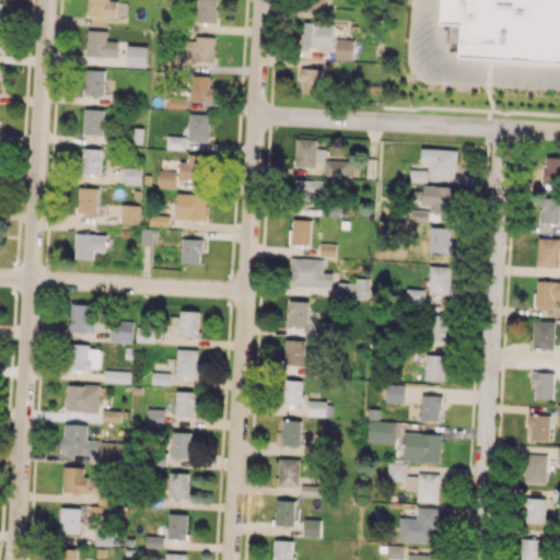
[(117,0),(112,0),(90,0),(89,25),(106,26),(107,16),(116,18),(117,0)]
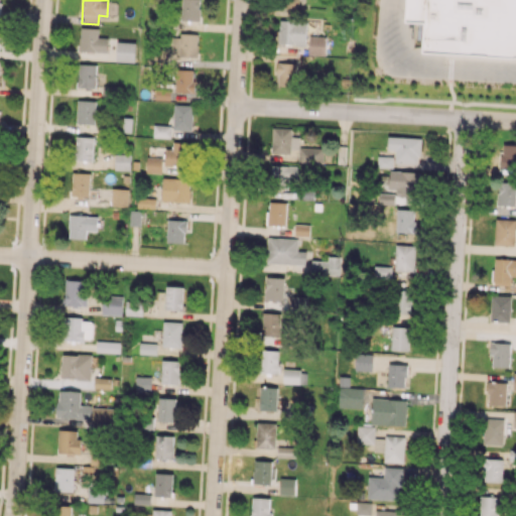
[(515,58),(515,0),(405,0),(404,23),(423,24),(421,53),(515,58)]
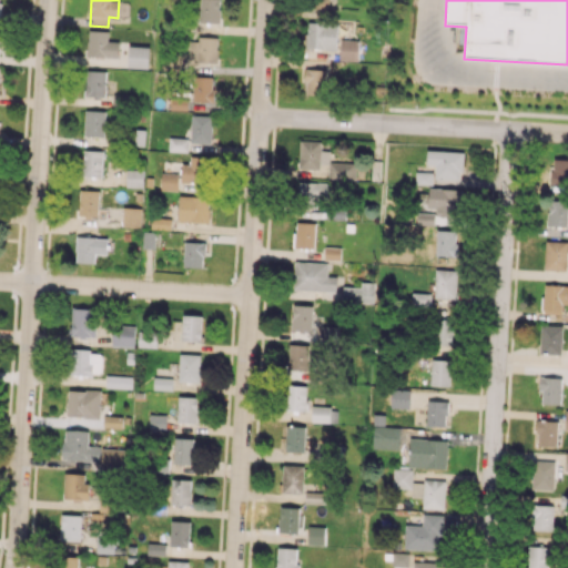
[(336,49),(337,22),(307,22),(306,49),(336,49)]
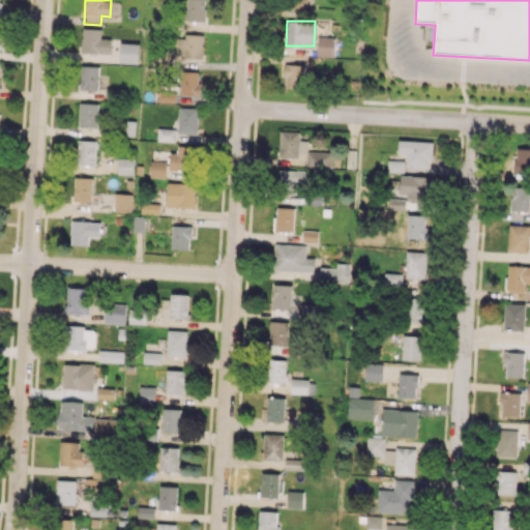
[(101,29),(83,28),(82,52),(110,54),(111,39),(100,38),(101,29)]
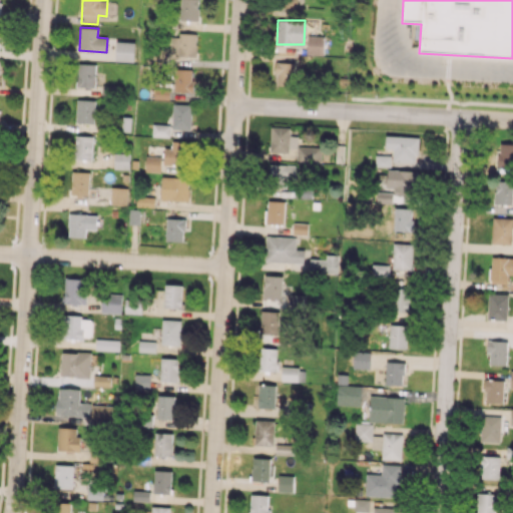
[(171,36),(170,55),(196,56),(197,33),(179,33),(179,37),(171,36)]
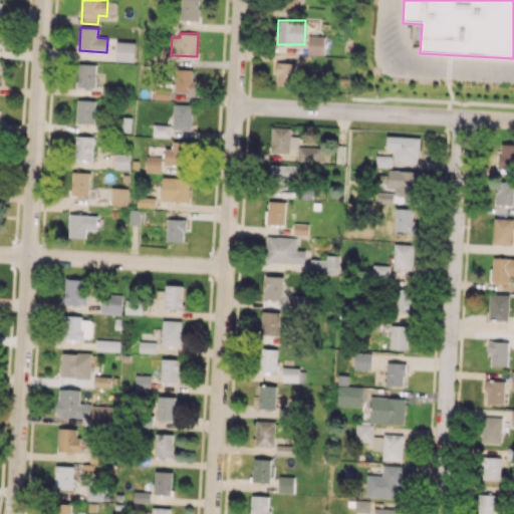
[(307,54),(323,54),(324,36),(307,36),(307,54)]
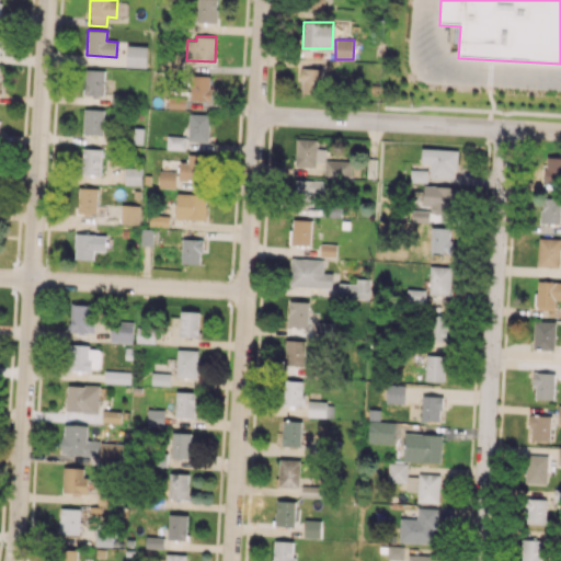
[(148,45),(126,45),(126,67),(147,67),(148,45)]
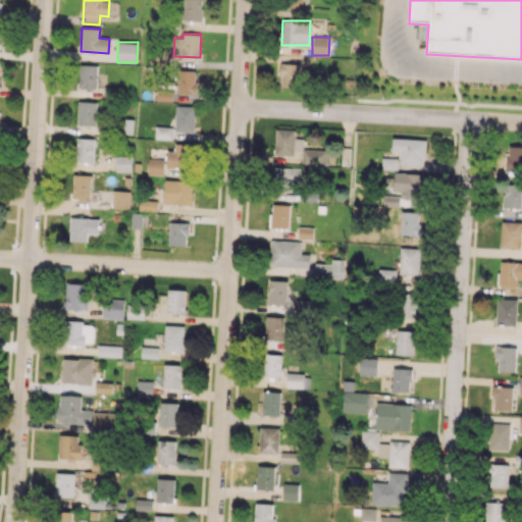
[(280,86),(300,87),(301,63),(280,63),(280,86)]
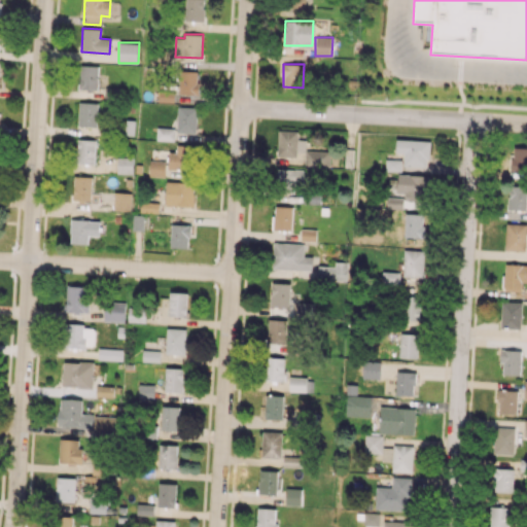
[(80,89),(98,90),(98,65),(80,65),(80,89)]
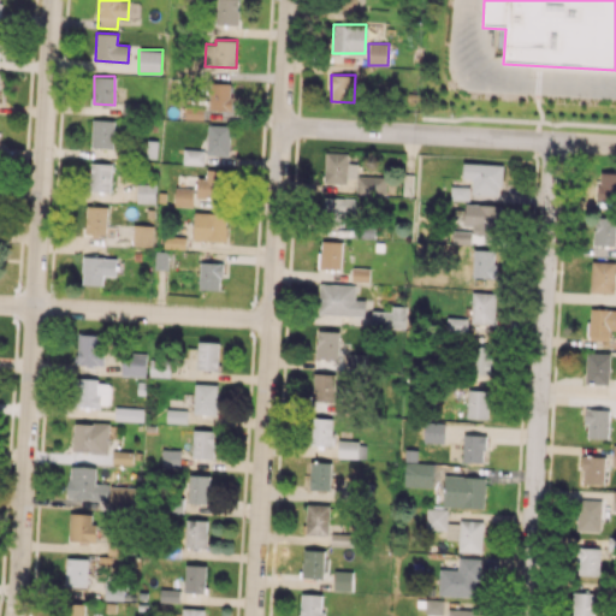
[(209,110),(232,110),(234,83),(211,83),(209,110)]
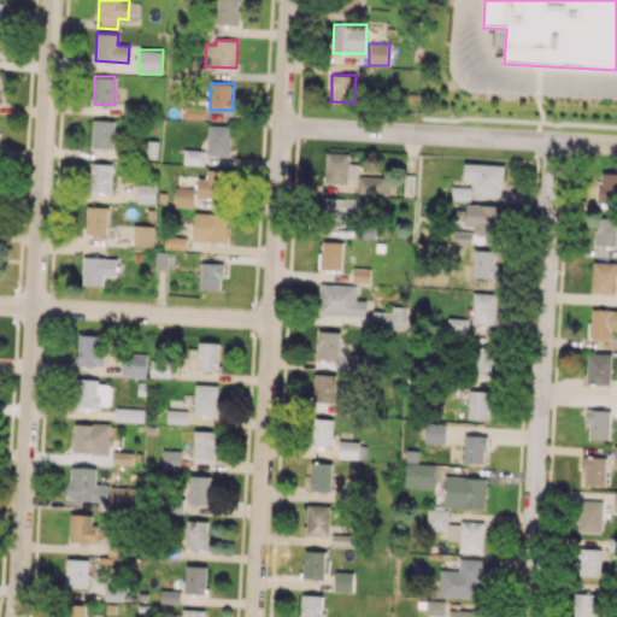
[(186,119),(204,119),(205,106),(186,106),(186,119)]
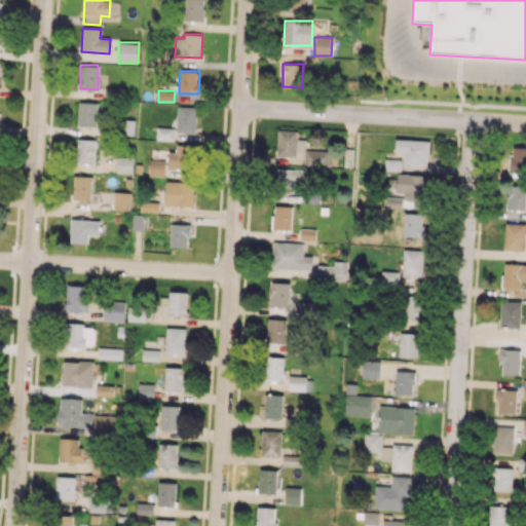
[(98,102),(79,102),(78,125),(97,126),(98,102)]
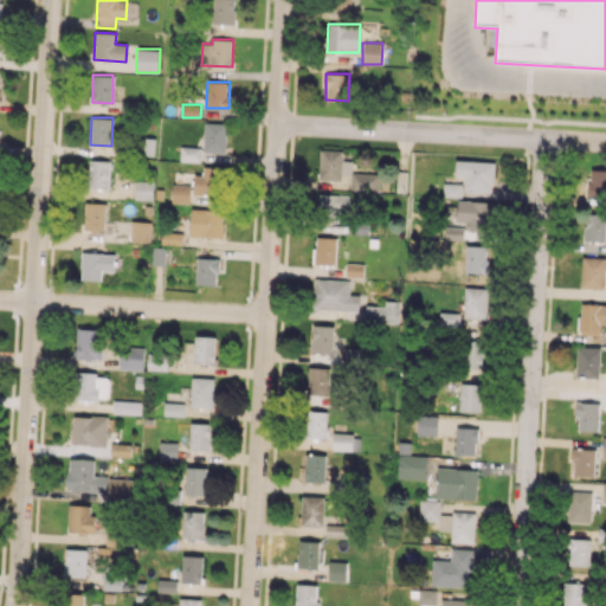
[(227,123),(205,122),(204,152),(226,152),(227,123)]
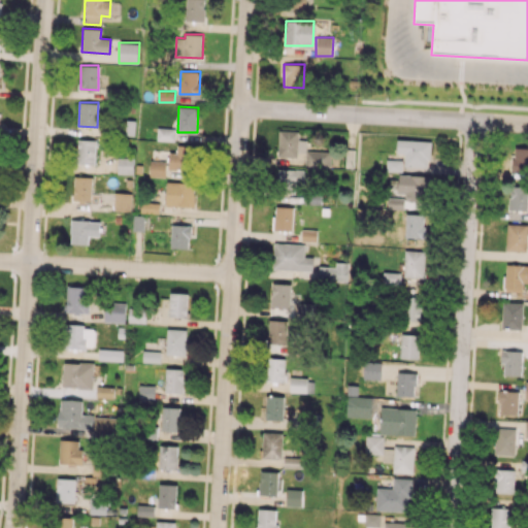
[(175,141),(175,129),(158,128),(157,140),(175,141)]
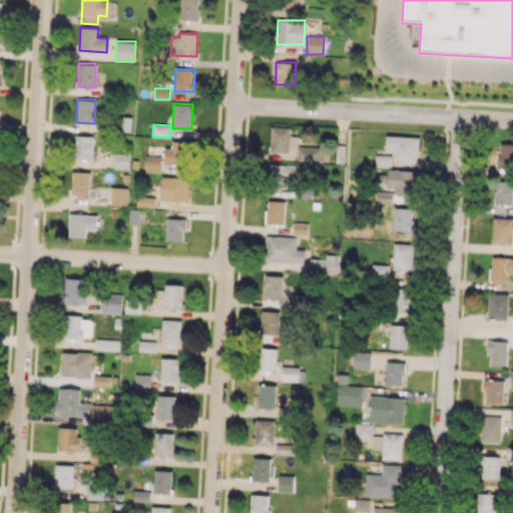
[(321,147),(298,146),(298,136),(290,135),(290,127),(271,127),(270,152),(294,153),(294,160),(321,161),(321,147)]
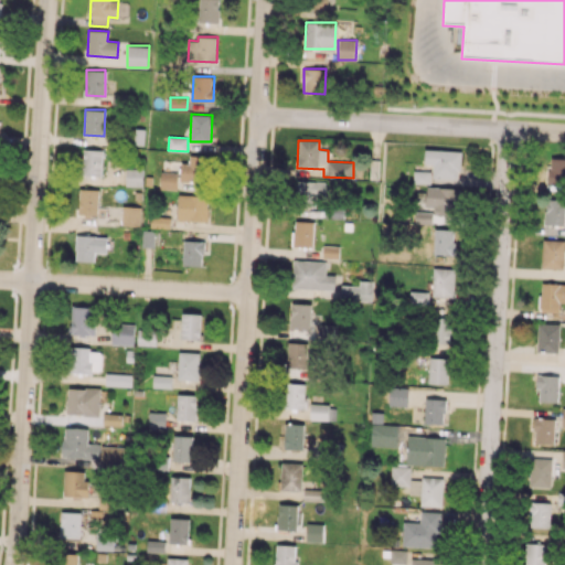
[(100,176),(102,149),(83,149),(82,174),(100,176)]
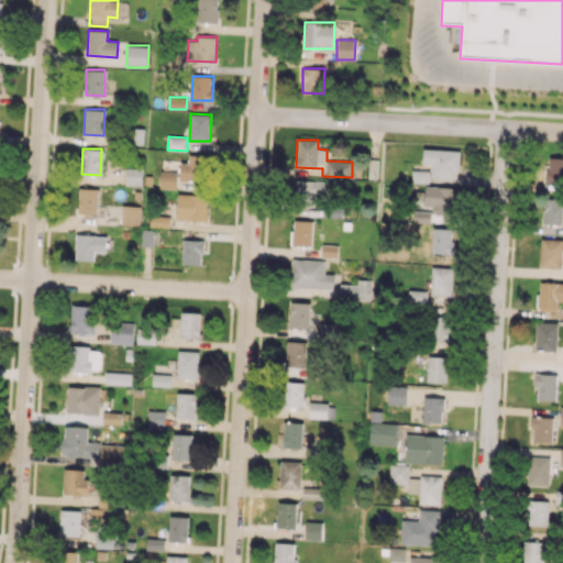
[(423,163),(432,163),(431,178),(459,179),(460,150),(423,148),(423,163)]
